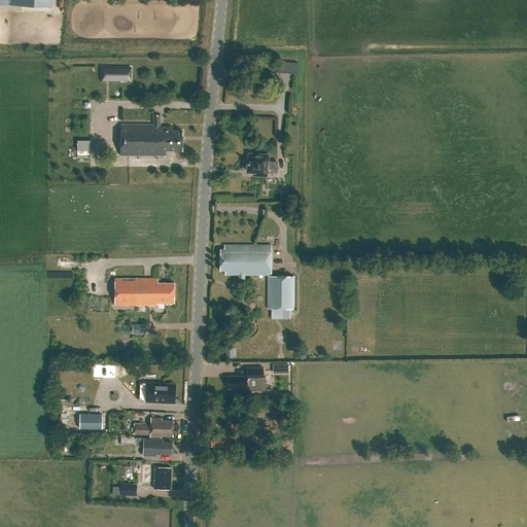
[(131,62),(102,63),(103,77),(132,76),(131,62)]
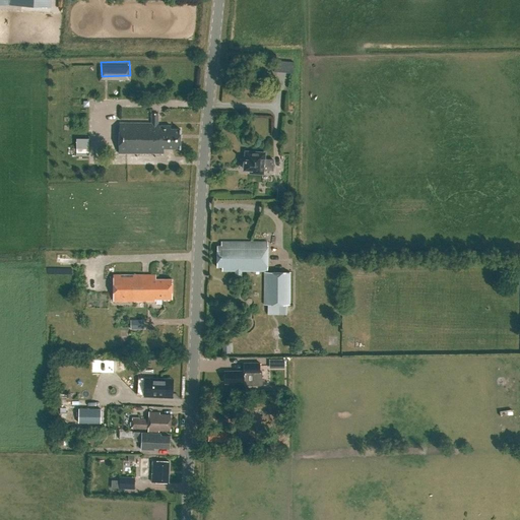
[(274,61),(273,72),(293,74),(294,62),(274,61)]
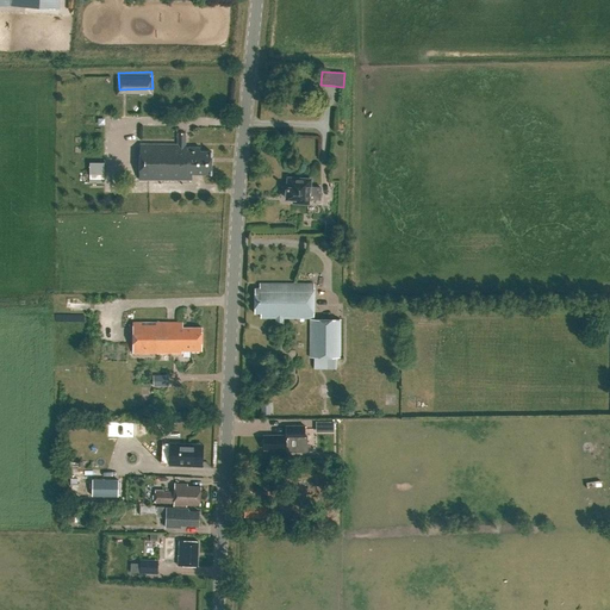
[(188,147),(178,147),(142,145),(141,181),(193,182),(194,175),(213,175),(213,153),(204,151),(204,148),(188,148),(188,147)]
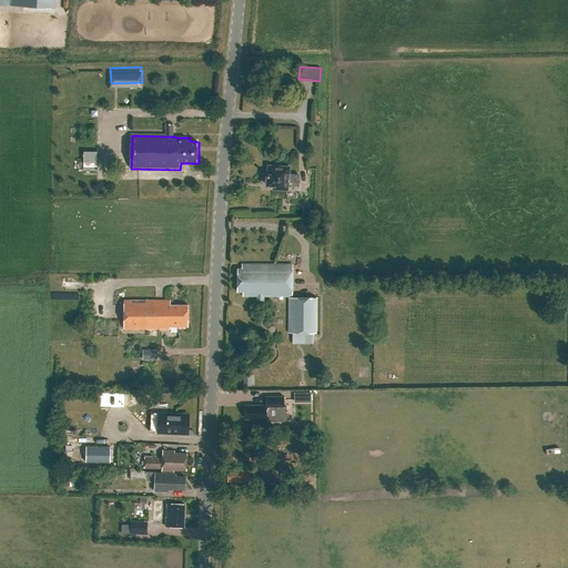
[(100,169),(100,160),(87,160),(87,170),(100,169)]
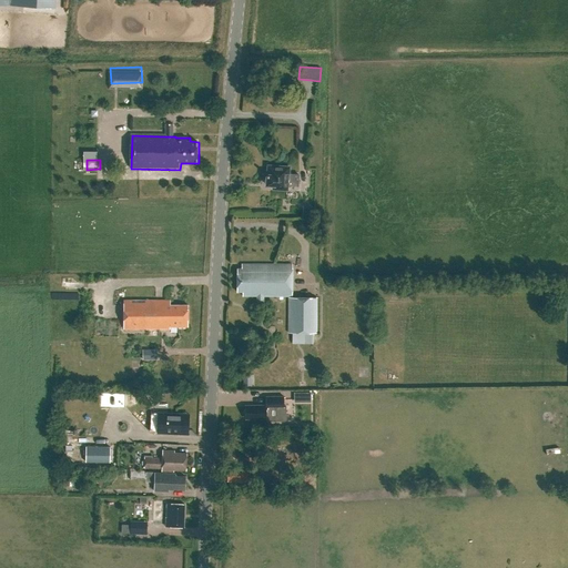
[(301,186),(302,176),(292,175),(292,168),(267,165),(266,186),(275,188),(274,192),(290,193),(291,186),(301,186)]
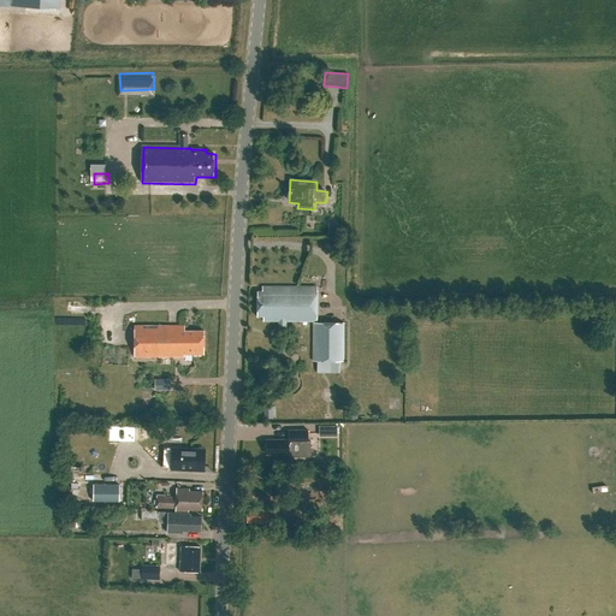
[(286,321),(313,321),(317,321),(317,288),(264,286),(264,291),(258,291),(256,317),(264,317),(264,321),(278,321),(278,332),(286,332),(286,321)]
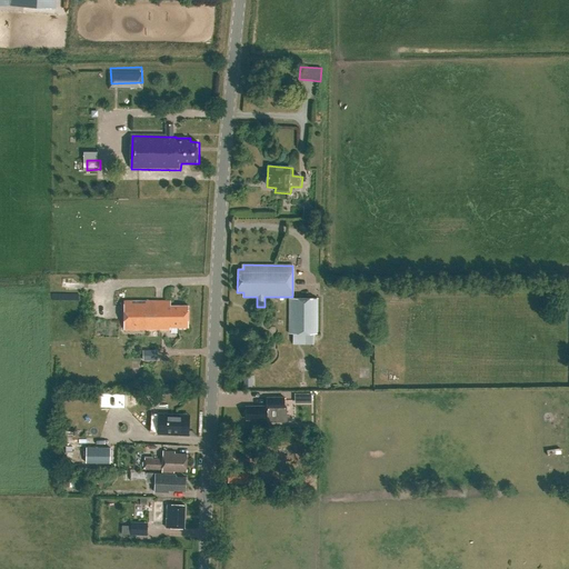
[(292,298),(292,297),(289,297),(289,333),(317,335),(318,298),(292,298)]
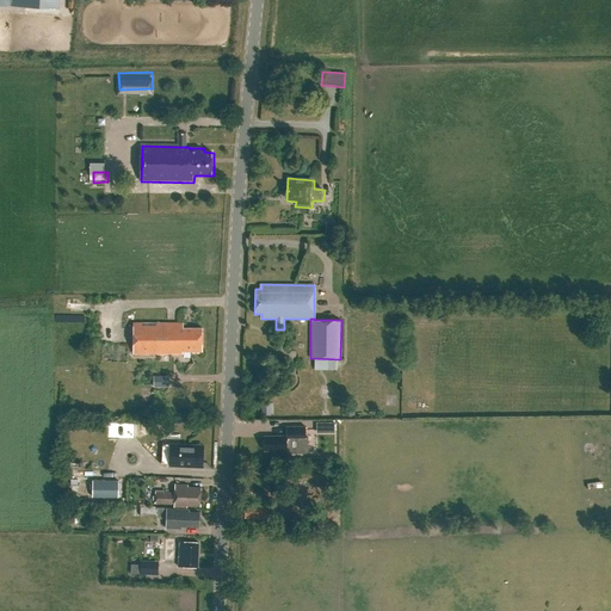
[(134,356),(183,355),(183,352),(203,352),(203,329),(183,329),(183,323),(134,323),(134,356)]
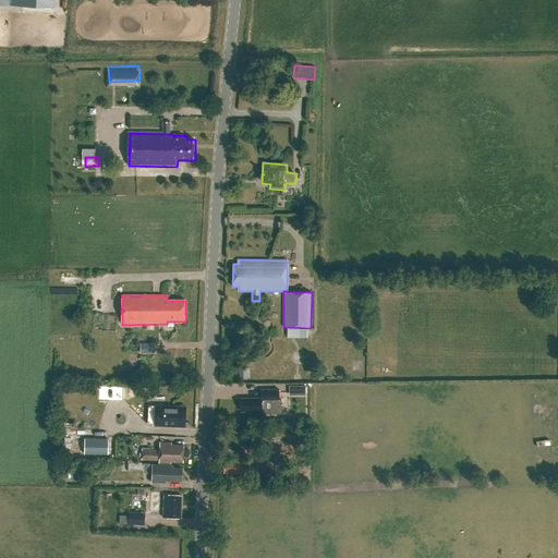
[(142,343),(143,353),(155,353),(154,343),(142,343)]
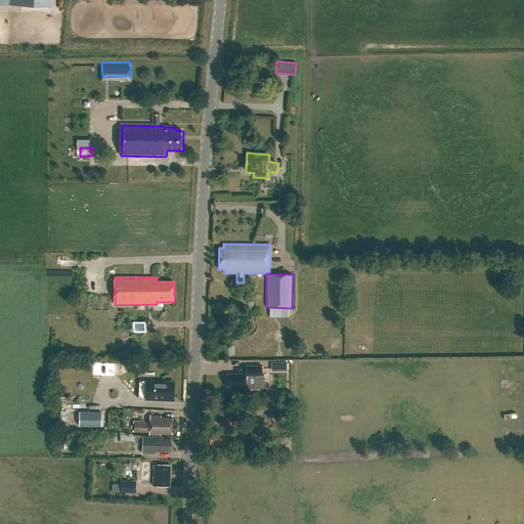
[(117,376),(117,361),(103,361),(102,376),(117,376)]
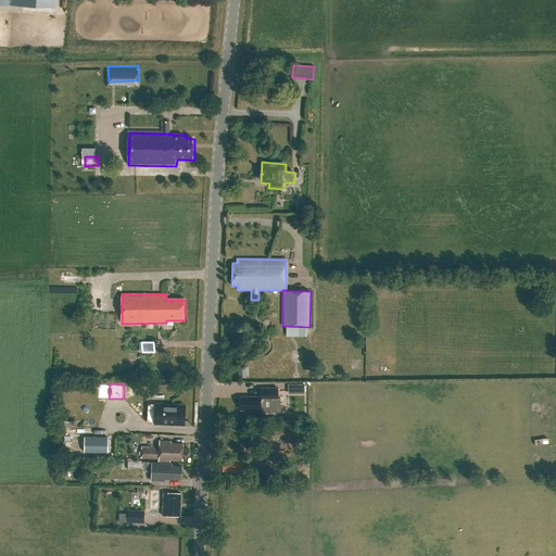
[(261,389),(261,397),(249,397),(249,399),(240,399),(240,401),(238,402),(238,405),(240,406),(240,409),(251,408),(251,411),(261,411),(261,406),(268,406),(268,400),(278,399),(282,399),(282,391),(286,391),(285,384),(277,384),(278,388),(261,389)]
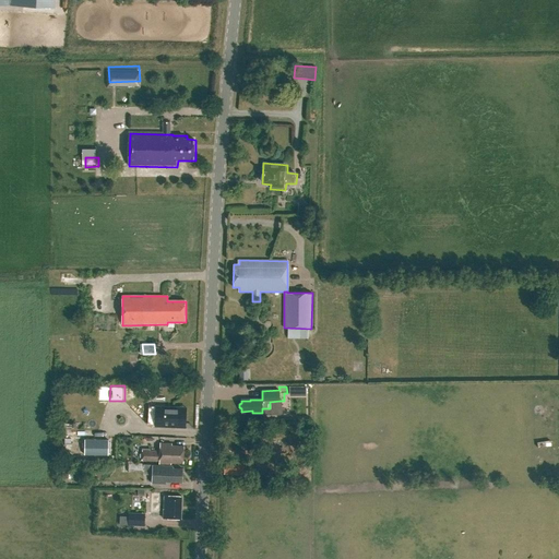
[(167,423),(167,427),(178,427),(178,424),(185,424),(186,412),(178,412),(178,407),(164,407),(164,411),(155,411),(155,426),(165,427),(165,423),(167,423)]
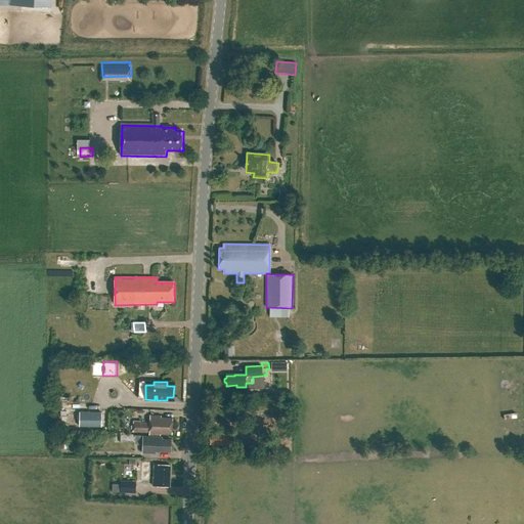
[(101,412),(79,411),(79,427),(101,427),(101,412)]
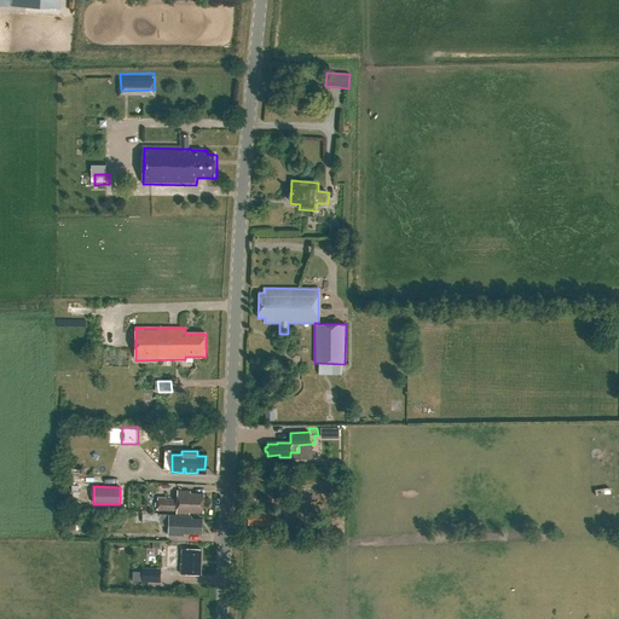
[(194,491),(180,491),(179,501),(160,501),(160,512),(179,513),(179,514),(191,515),(191,514),(206,514),(207,495),(194,493),(194,491)]
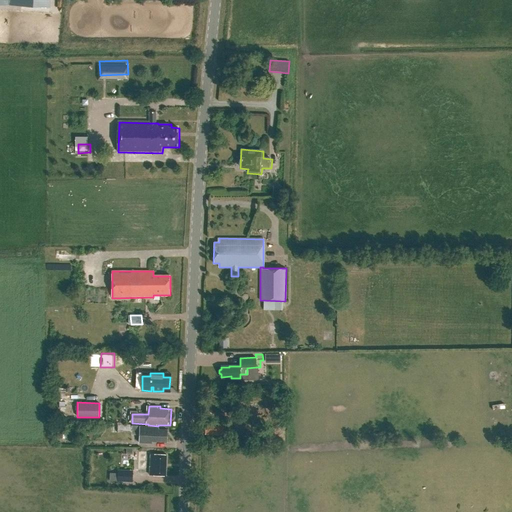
[(229,421),(216,421),(216,424),(206,423),(206,434),(215,434),(215,436),(229,436),(229,421)]
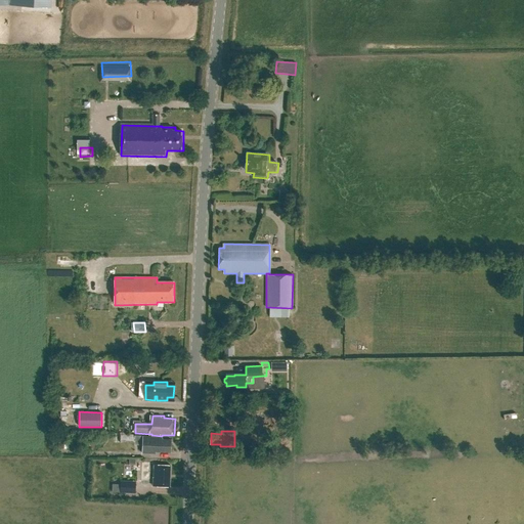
[(136,445),(136,435),(128,435),(128,434),(123,434),(123,435),(122,435),(122,445),(136,445)]
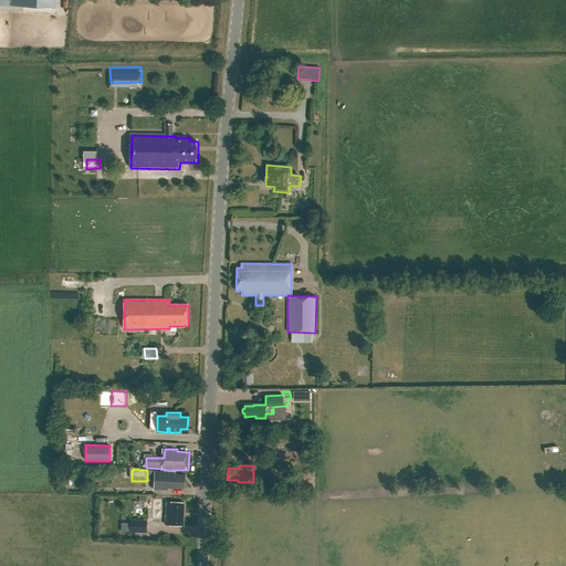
[(187,490),(188,475),(177,475),(177,473),(158,472),(157,491),(170,491),(170,489),(187,490)]
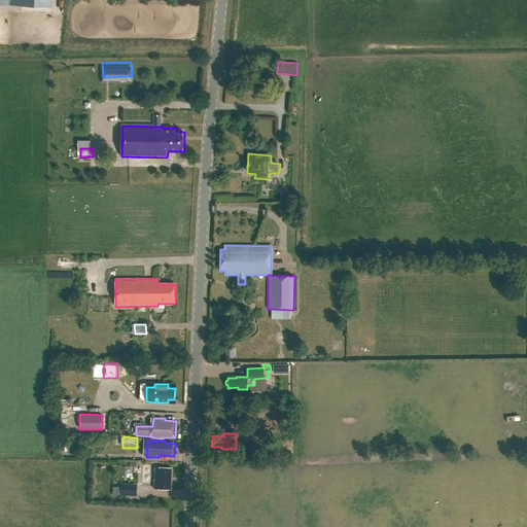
[(155,489),(171,490),(171,468),(144,467),(134,467),(133,473),(144,473),(144,478),(144,481),(155,481),(155,489)]
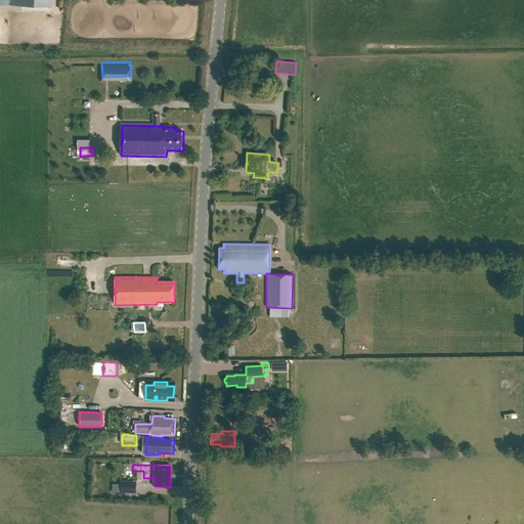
[(135,489),(135,485),(126,485),(120,484),(120,492),(135,493),(135,489)]
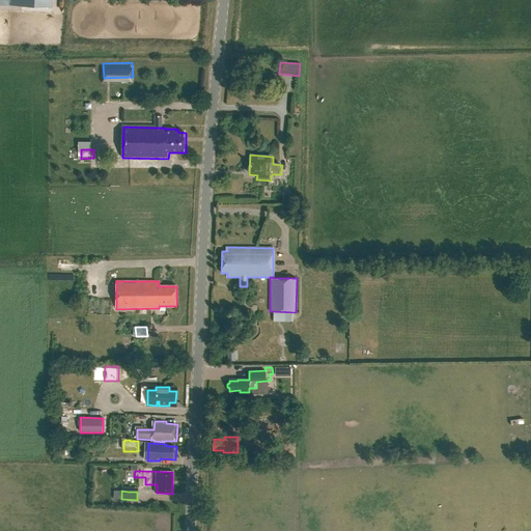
All buildings are outlined.
